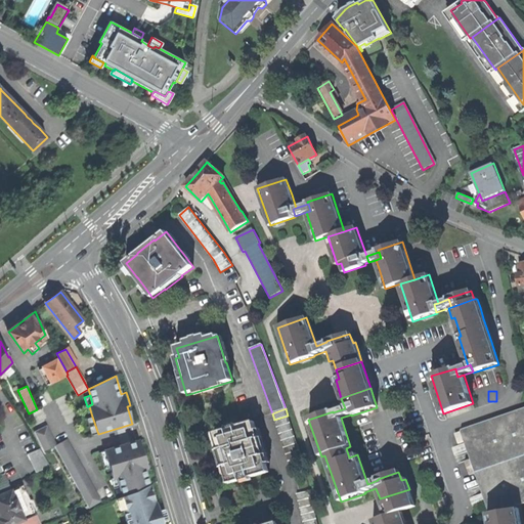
[(471,460),(476,473),(490,514),(517,510),(516,507),(523,503),(523,408),(461,430),(461,431),(465,441),(471,460)]
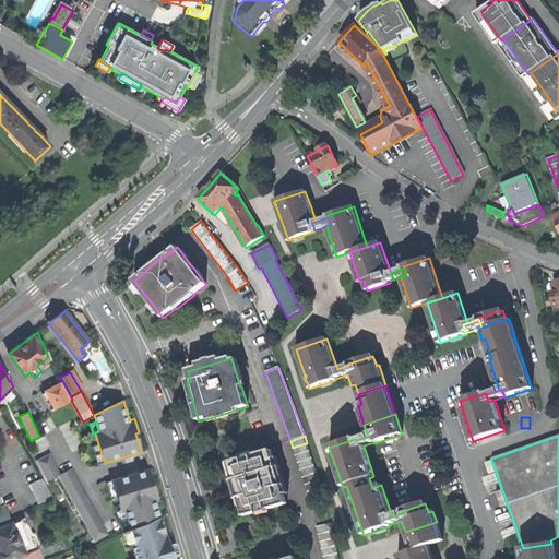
[(295,455),(309,451),(307,443),(293,448),(295,455)]
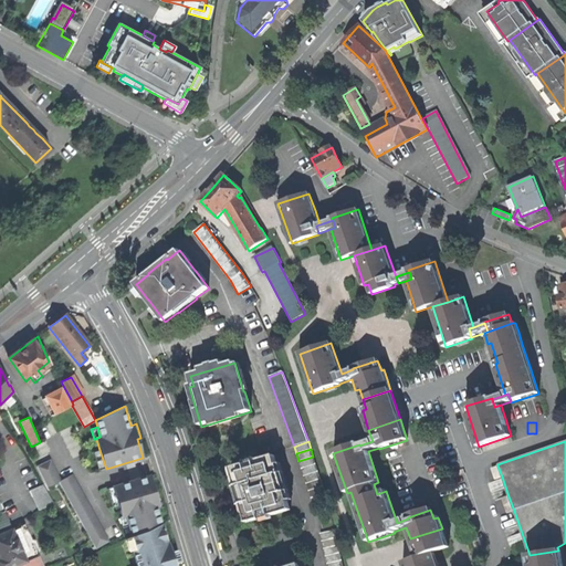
[(100,471),(106,469),(100,450),(93,452),(100,471)]
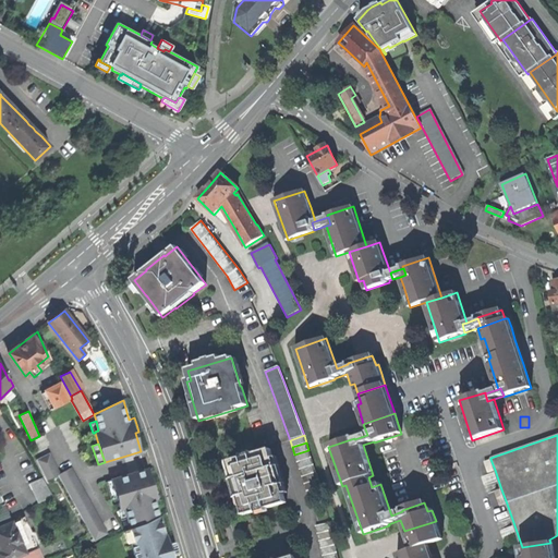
[(249,514),(288,502),(271,449),(232,461),(234,471),(237,470),(240,478),(234,480),(238,489),(240,498),(245,496),(247,505),(245,506),(249,514)]
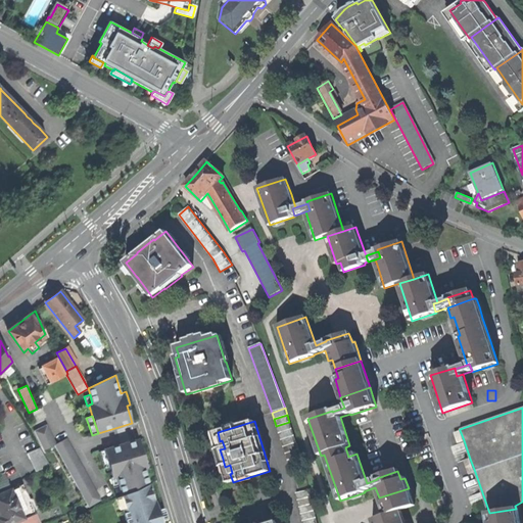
[(276,426),(279,433),(292,428),(289,422),(276,426)]
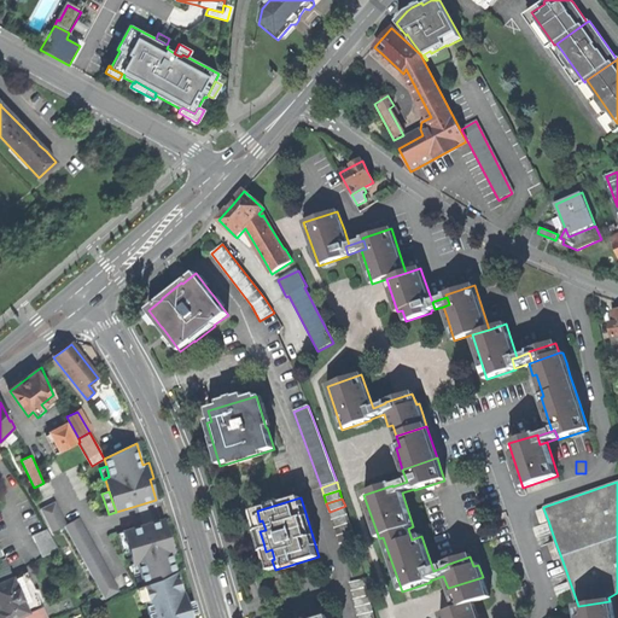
[(57,501),(40,508),(52,534),(64,525),(68,524),(57,501)]
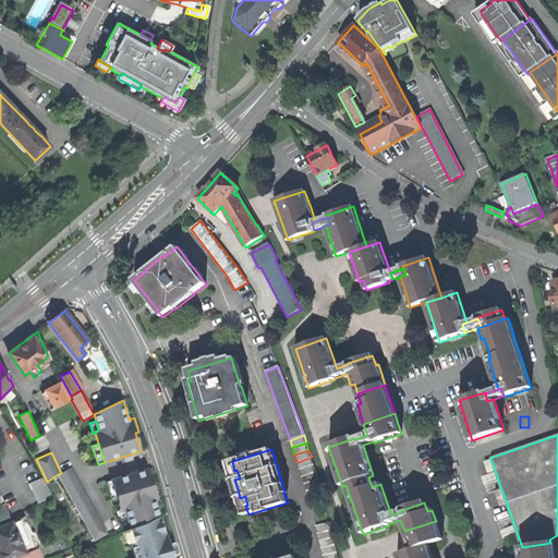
[(312,457),(298,462),(300,470),(314,464),(312,457)]
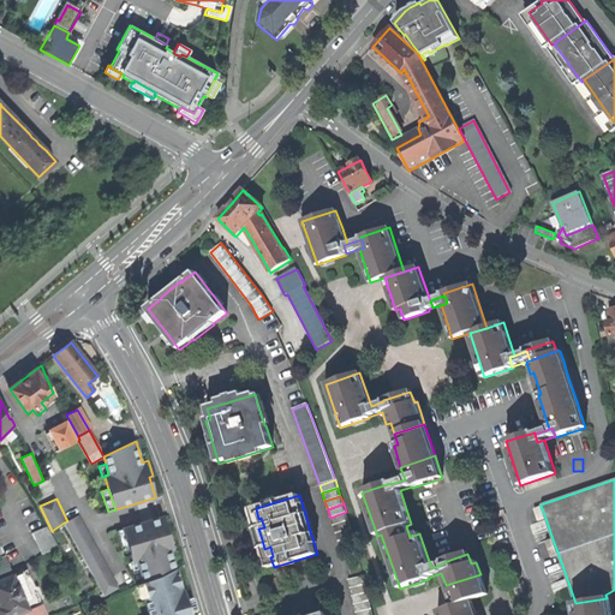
[(538,520),(545,518),(541,506),(535,508),(538,520)]
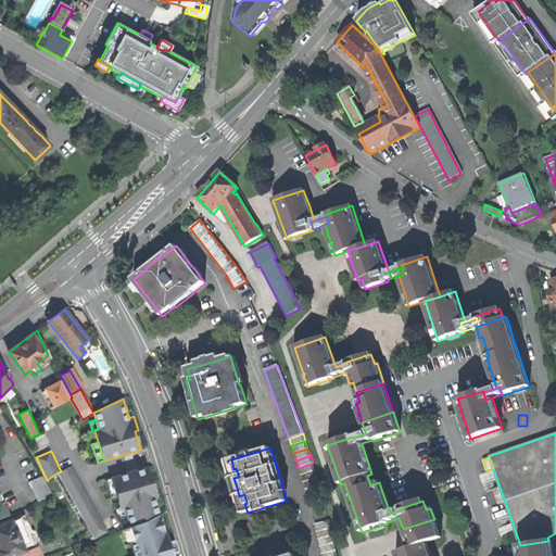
[(315,470),(313,463),(299,468),(301,475),(315,470)]
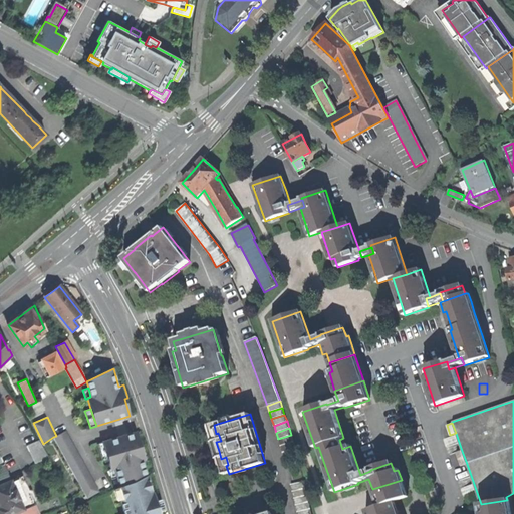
[(66,431),(56,436),(53,437),(86,499),(98,492),(66,431)]
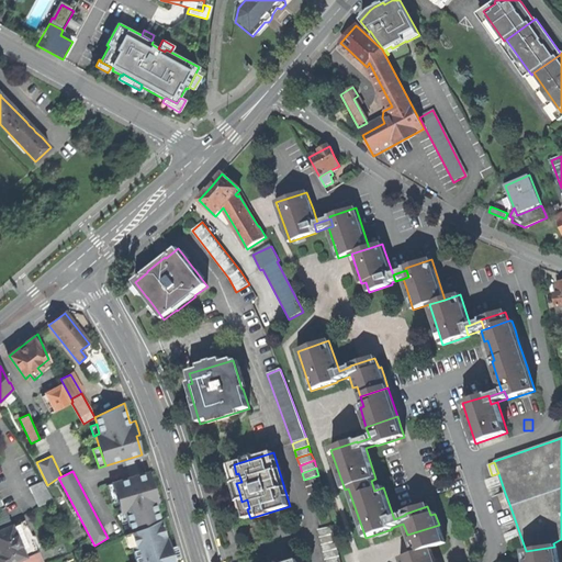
[(149,471),(112,483),(117,502),(121,513),(125,512),(127,523),(131,532),(160,520),(157,505),(154,496),(157,495),(156,491),(149,471)]
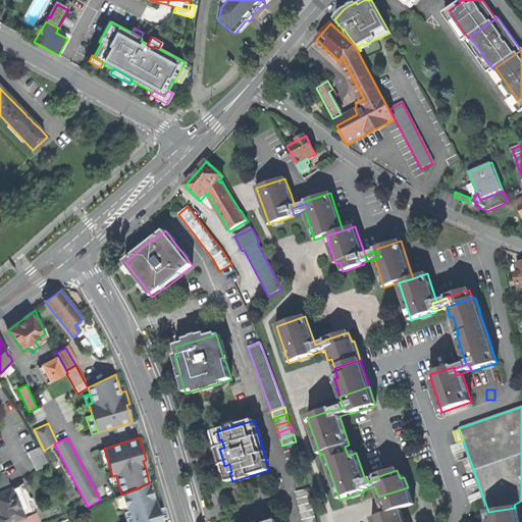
[(284,453),(298,448),(296,441),(282,446),(284,453)]
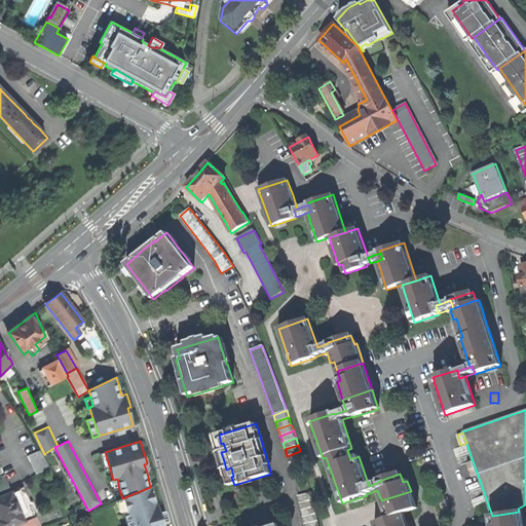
[(28,456),(36,475),(48,470),(40,451),(28,456)]
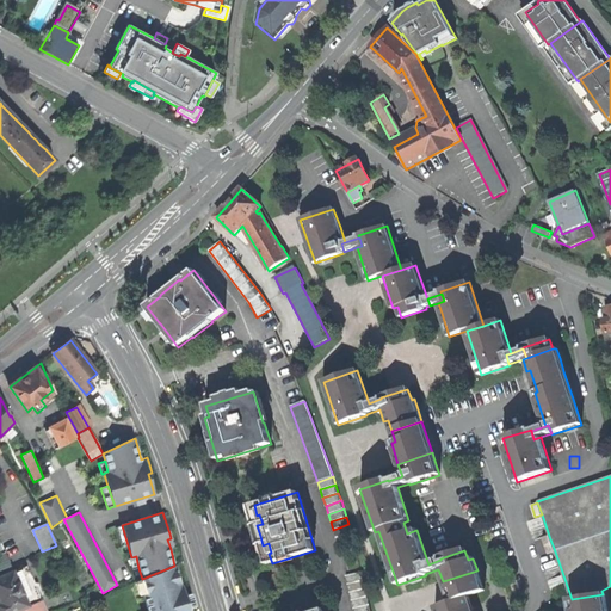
[(352,532),(349,524),(333,530),(337,537),(352,532)]
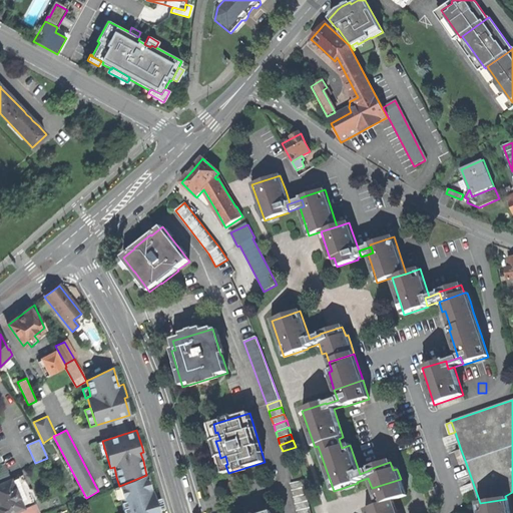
[(101,459),(107,458),(102,441),(96,442),(101,459)]
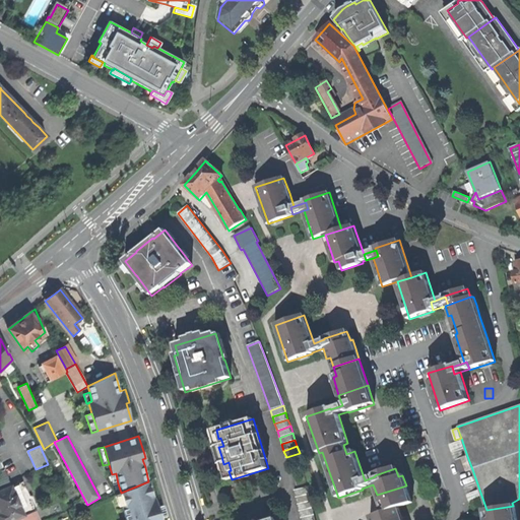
[(300,453),(286,457),(288,464),(302,459),(300,453)]
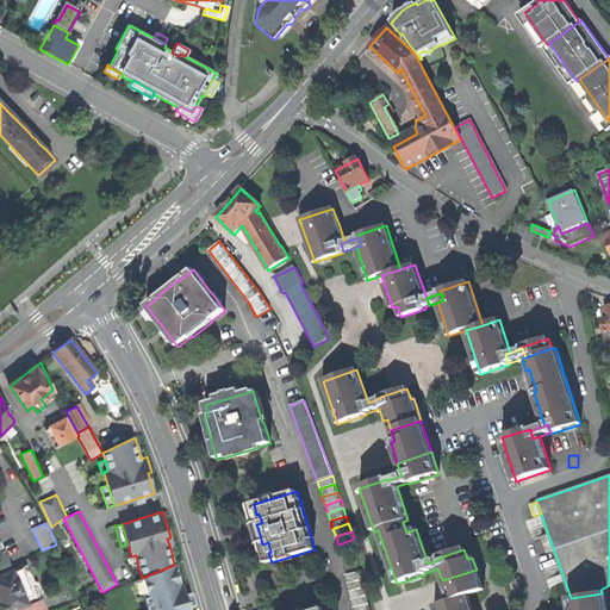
[(547,553),(554,551),(548,535),(542,536),(547,553)]
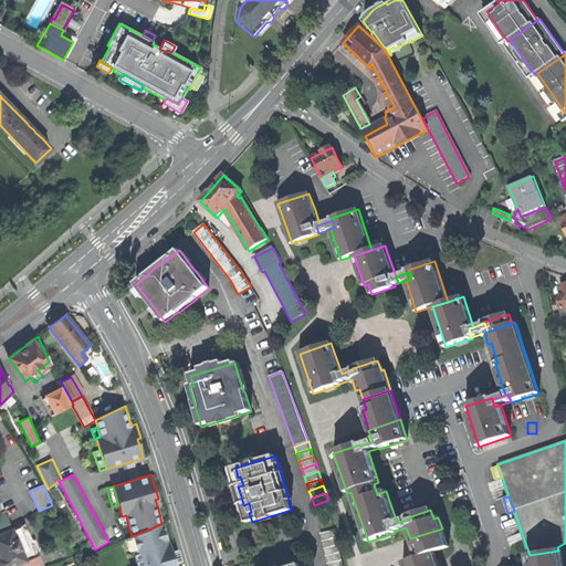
[(123,527),(128,526),(126,515),(122,516),(119,517),(123,527)]
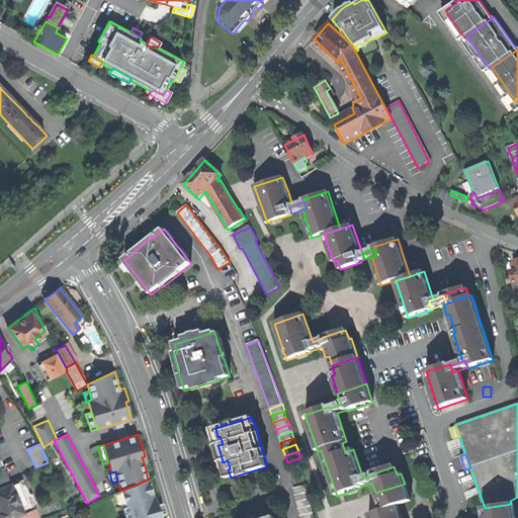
[(40,517),(34,504),(36,503),(33,495),(31,496),(24,480),(0,490),(0,511),(0,512),(0,511),(0,517),(40,517)]
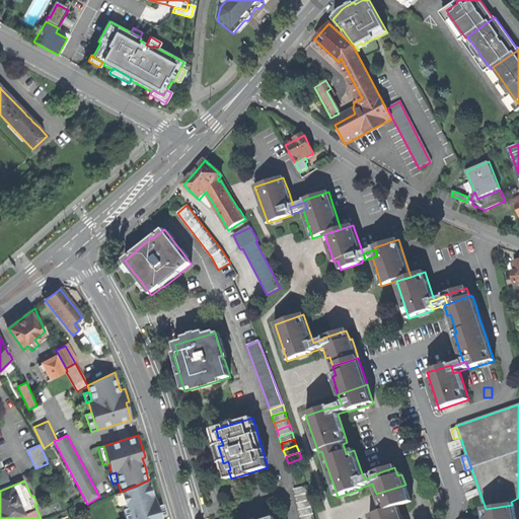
[(148,480),(121,492),(124,504),(125,506),(122,507),(126,518),(161,518),(161,517),(158,518),(154,507),(158,506),(155,497),(153,497),(148,480)]
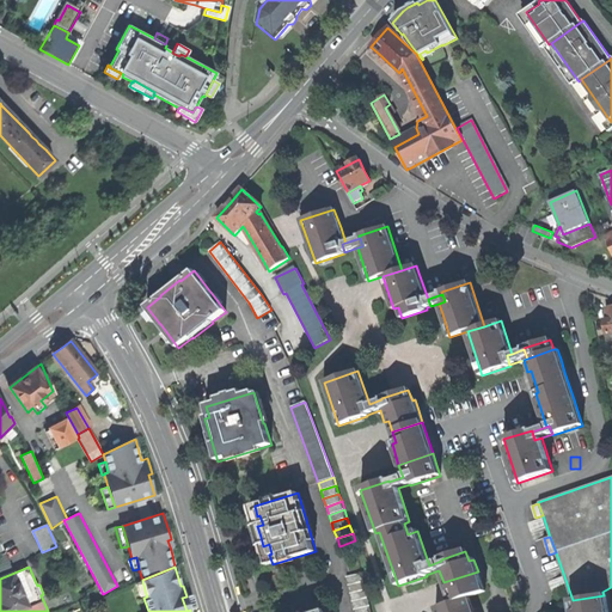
[(479,575),(478,571),(444,582),(451,604),(435,610),(435,611),(473,611),(469,598),(485,592),(479,575)]
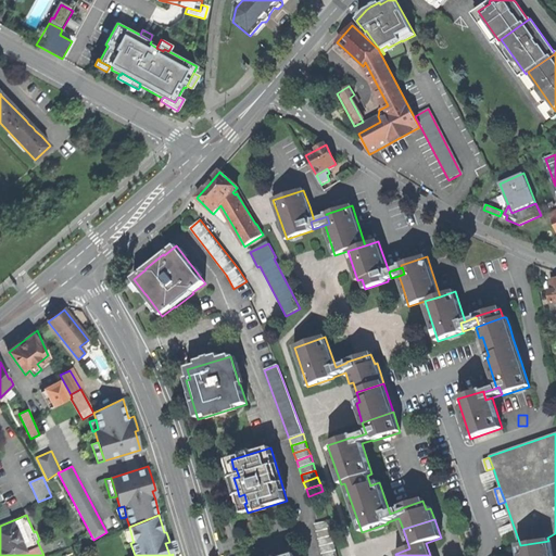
[(315,525),(316,531),(330,528),(329,521),(315,525)]
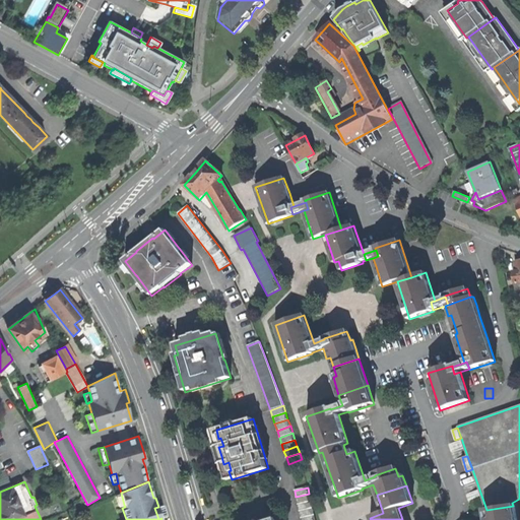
[(119,507),(124,505),(121,493),(116,496),(119,507)]
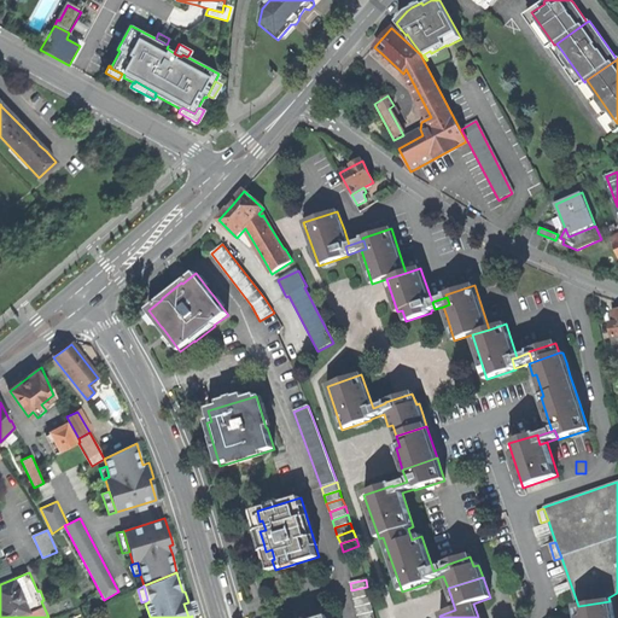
[(354,599),(369,595),(367,587),(351,590),(354,599)]
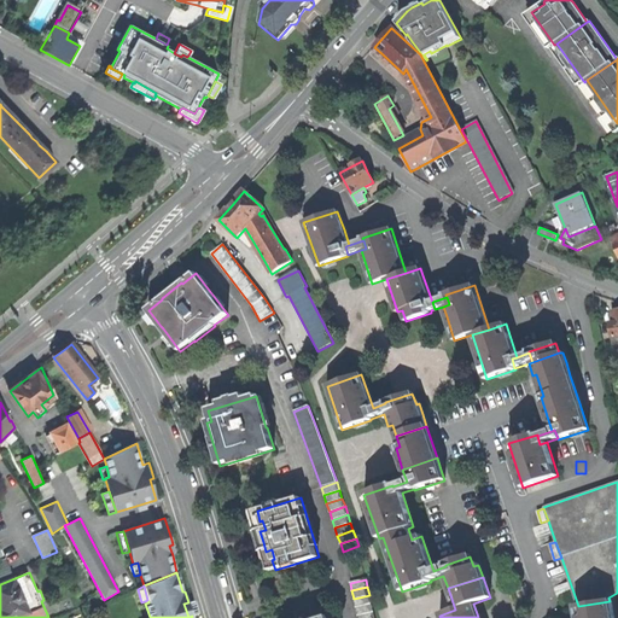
[(355,607),(372,604),(369,595),(354,599),(355,607)]
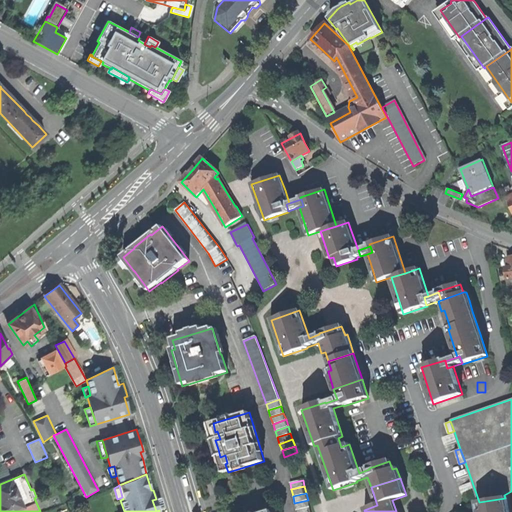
[(160,497),(156,499),(152,500),(156,511),(159,510),(159,509),(164,508),(162,502),(160,497)]
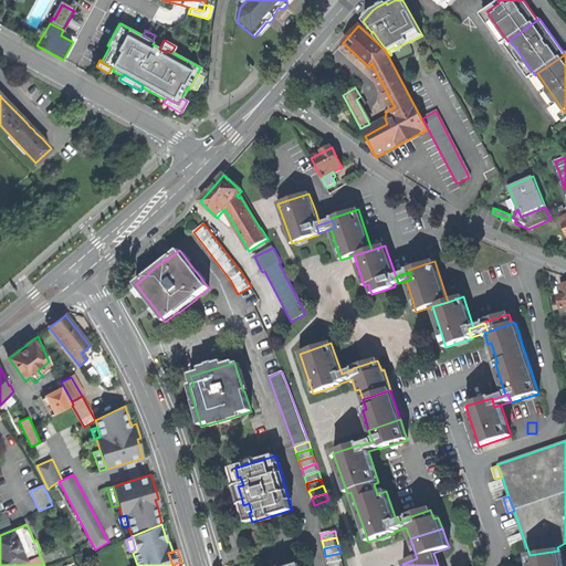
[(563,565),(561,551),(558,551),(530,555),(527,556),(528,565),(563,565)]
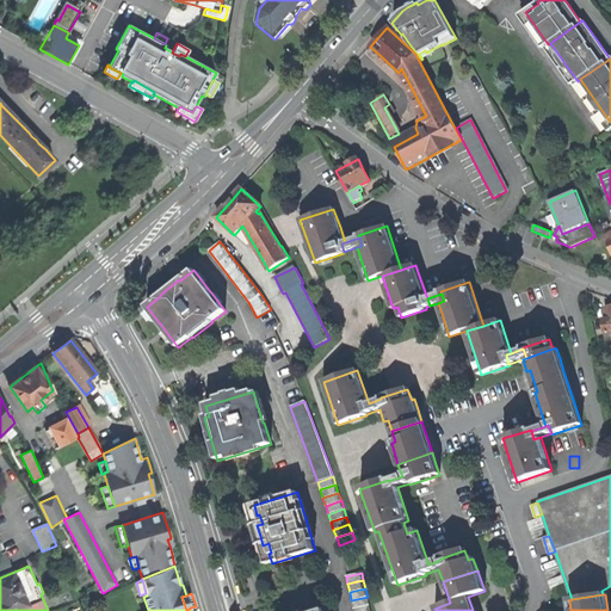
[(369,605),(368,597),(351,600),(353,609),(369,605)]
